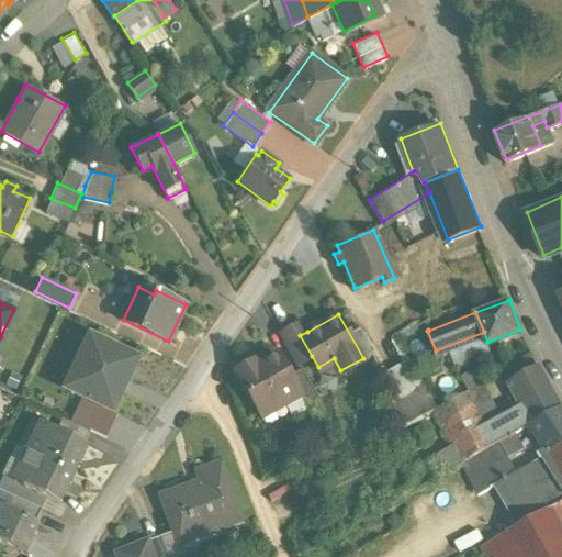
[(312,356),(300,335),(307,332),(300,320),(280,331),(299,364),(312,356)]
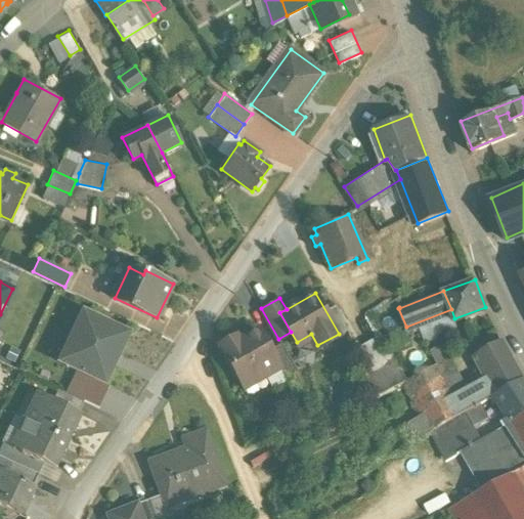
[(128,332),(83,310),(59,359),(78,369),(104,381),(114,361),(110,359),(114,349),(119,351),(128,332)]
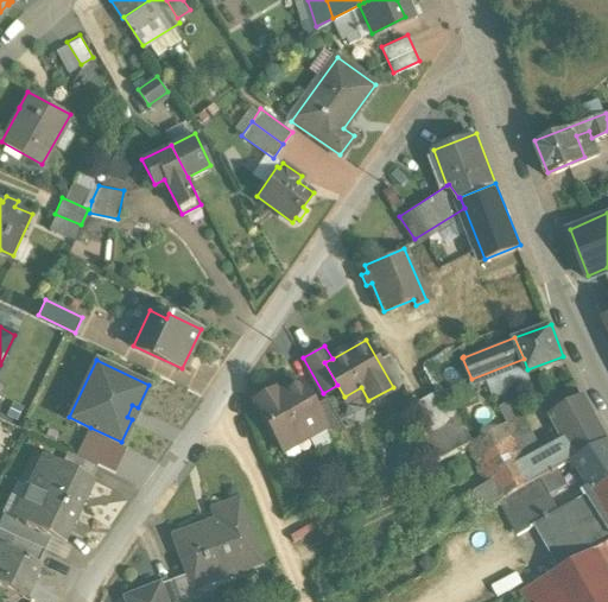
[(312,404),(301,381),(289,388),(289,391),(280,395),(279,393),(277,395),(276,392),(270,391),(260,395),(257,404),(278,441),(303,426),(306,432),(322,423),(323,423),(312,404)]
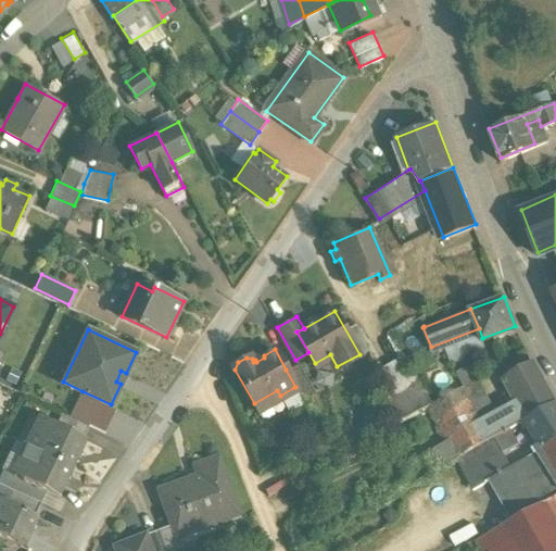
[(532,360),(503,376),(504,379),(515,398),(518,396),(523,407),(529,415),(555,401),(532,360)]
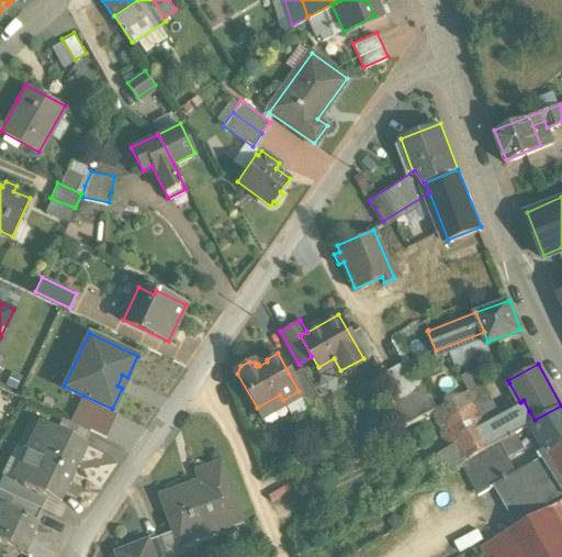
[(457,365),(425,382),(438,407),(470,389),(462,375),(457,365)]
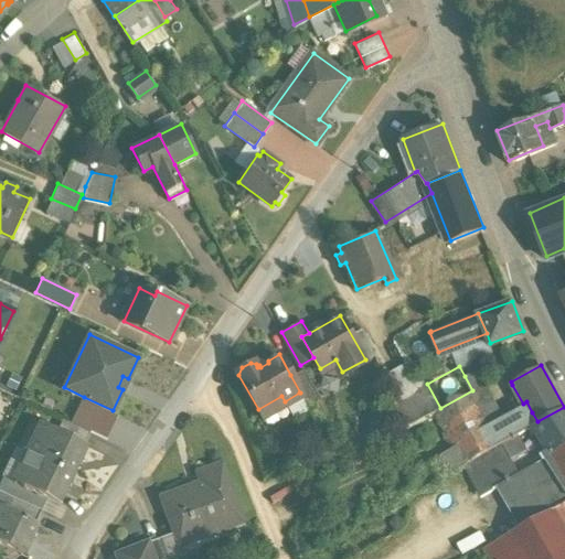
[(319,399),(301,368),(290,375),(300,393),(299,393),(307,406),(319,399)]
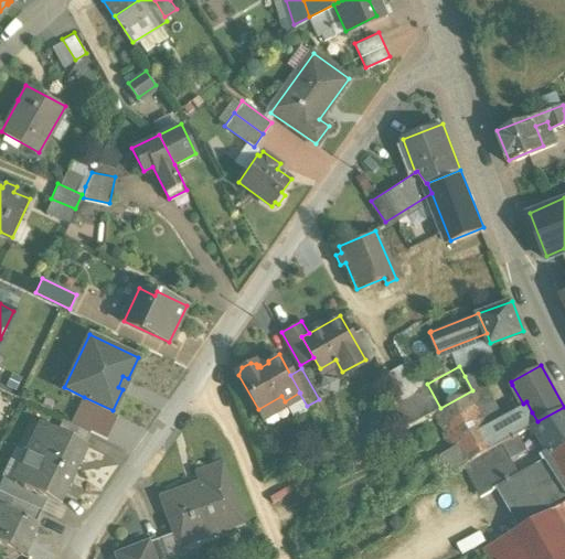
[(478,368),(465,376),(472,390),(486,383),(478,368)]
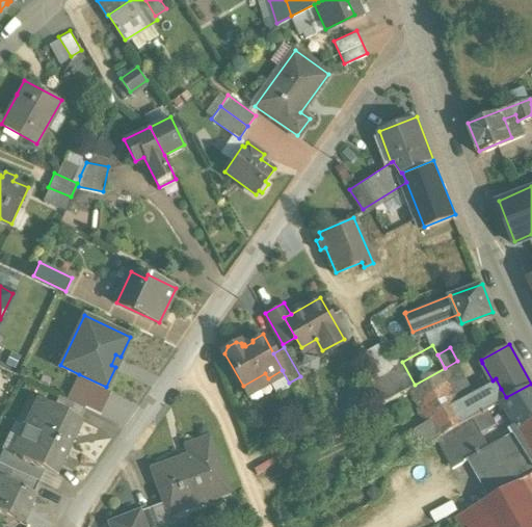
[(402,362),(372,379),(384,401),(410,387),(415,385),(402,362)]
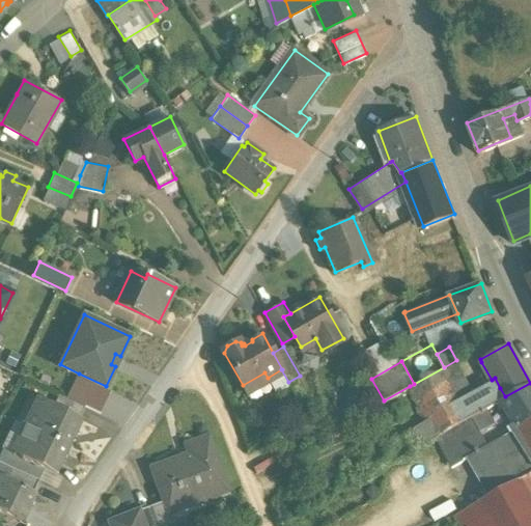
[(463,402),(444,367),(414,384),(410,386),(430,425),(436,435),(437,436),(471,417),(463,402)]
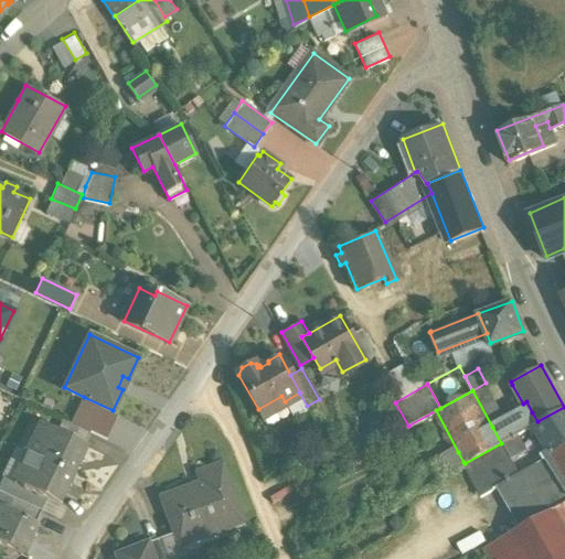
[(113,410),(84,397),(72,421),(92,430),(106,437),(117,414),(113,410)]
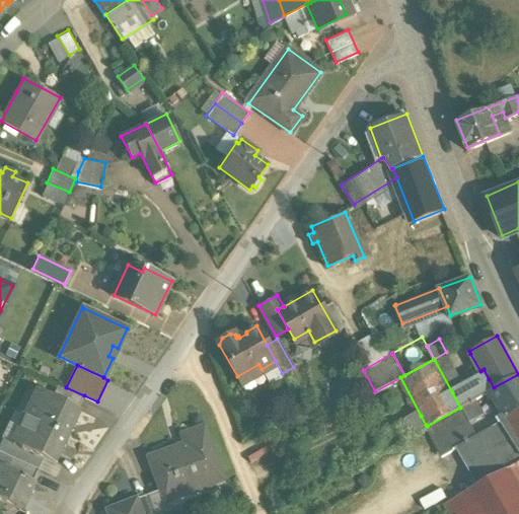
[(494,387),(490,390),(506,417),(518,410),(518,374),(494,387)]
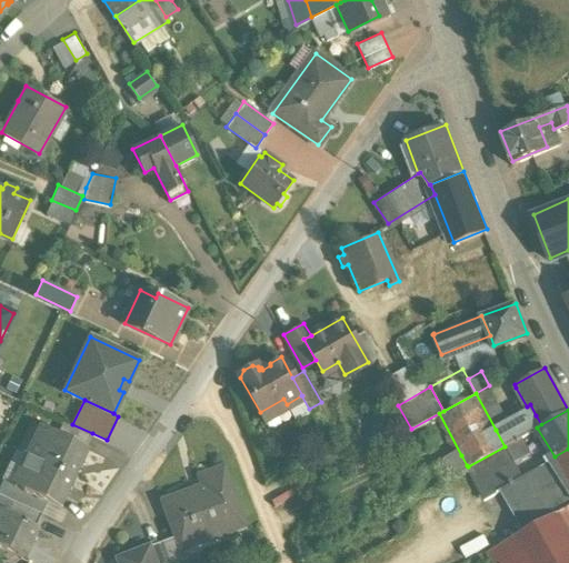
[(536,415),(523,422),(521,416),(496,430),(505,446),(521,436),(537,428),(541,424),(536,415)]
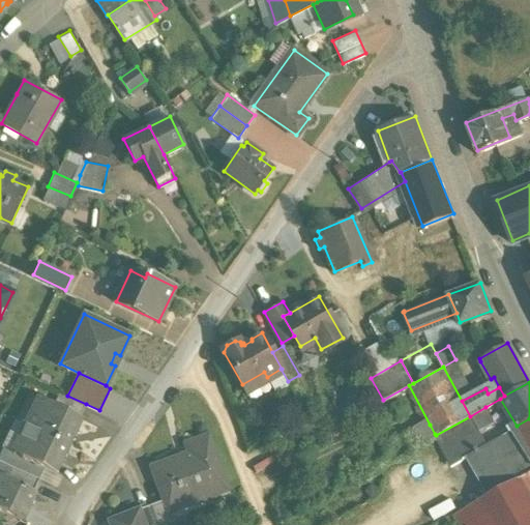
[(67,396),(60,391),(55,403),(80,415),(86,404),(67,396)]
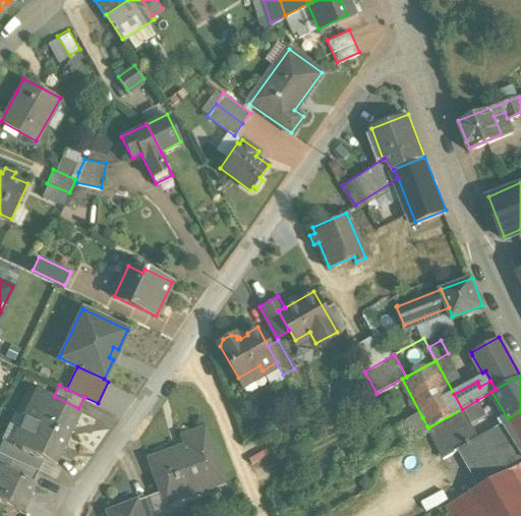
[(54,396),(39,389),(25,416),(66,436),(80,409),(78,408),(54,396)]
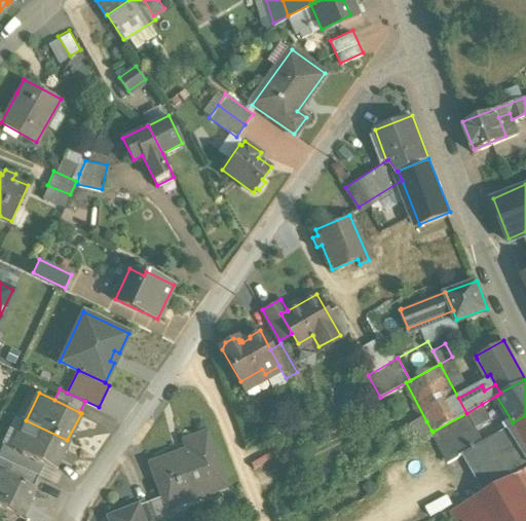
[(490,417),(482,404),(466,413),(433,432),(448,461),(463,453),(468,449),(468,448),(472,446),(472,445),(475,444),(475,445),(484,439),(475,425),(490,417)]
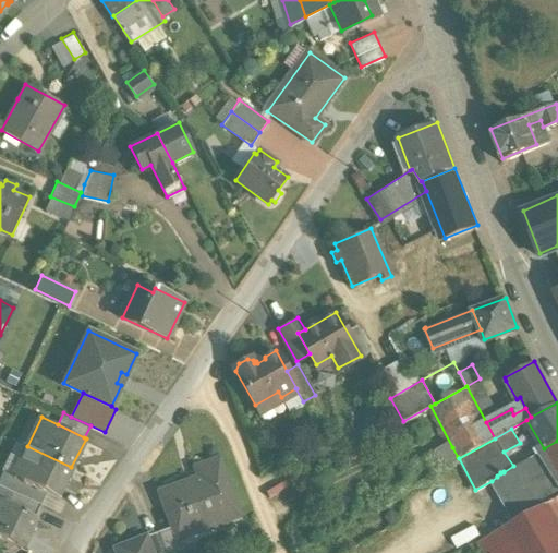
[(557,441),(544,448),(557,469),(557,441)]
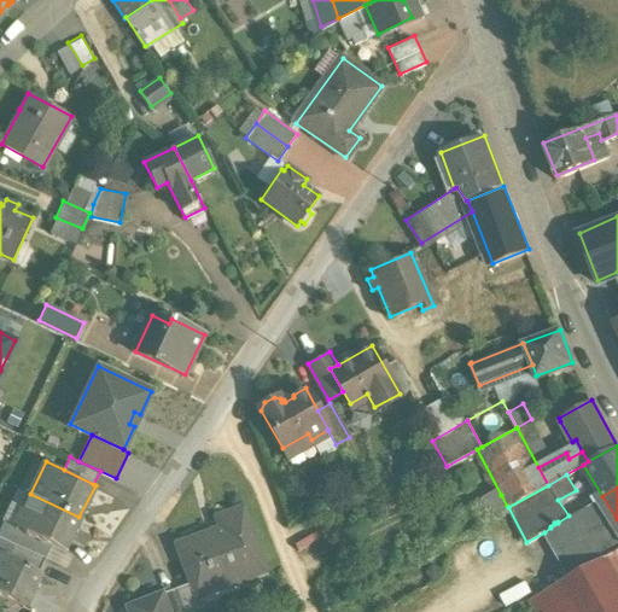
[(79,517),(30,494),(15,526),(23,530),(51,545),(62,549),(79,517)]
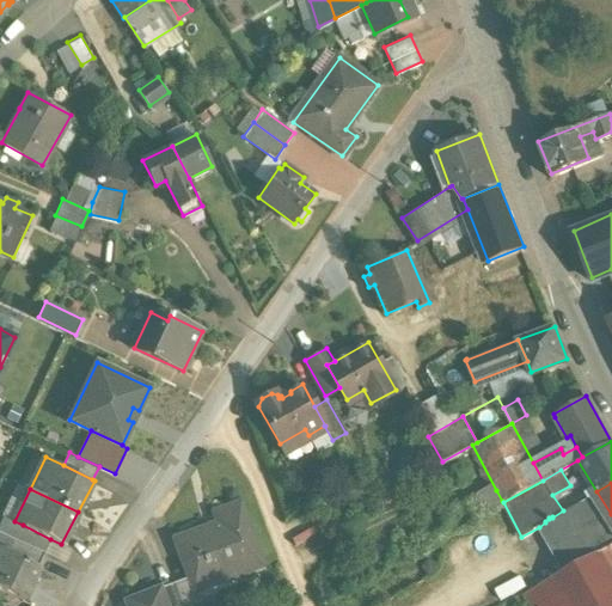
[(502,501),(496,490),(488,495),(494,507),(502,501)]
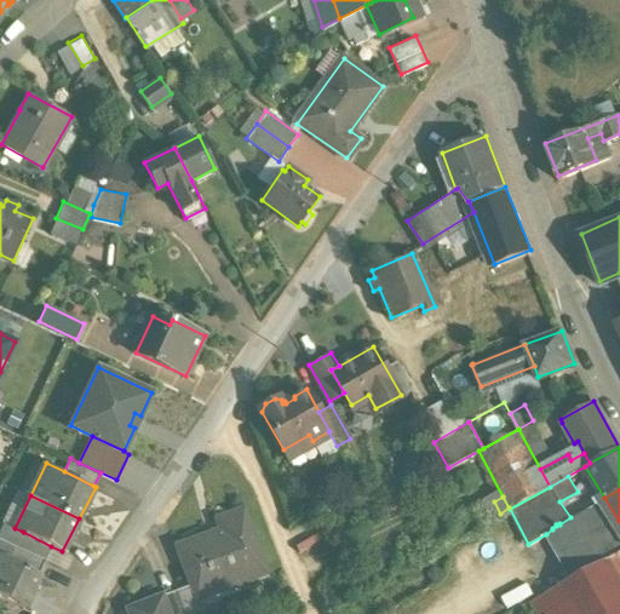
[(570,517),(560,524),(560,523),(556,524),(556,526),(552,528),(552,529),(546,534),(570,577),(604,558),(619,549),(619,521),(604,498),(570,517)]
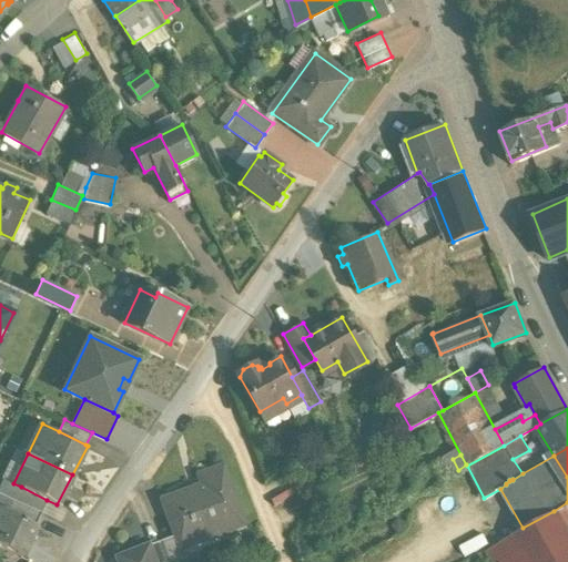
[(222,466),(198,474),(202,484),(160,501),(173,534),(178,547),(180,545),(178,540),(216,524),(219,531),(243,521),(222,466)]
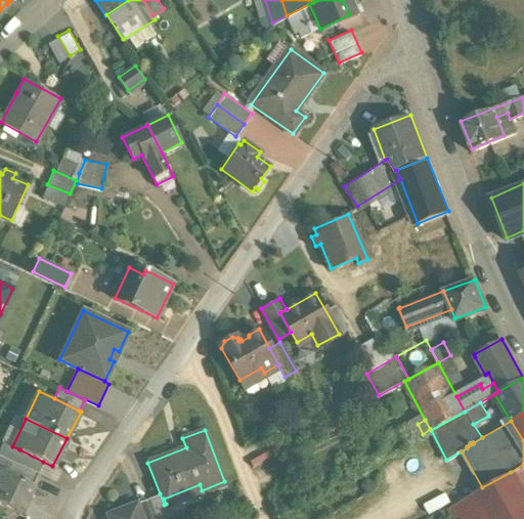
[(409,440),(405,431),(397,435),(402,445),(409,440)]
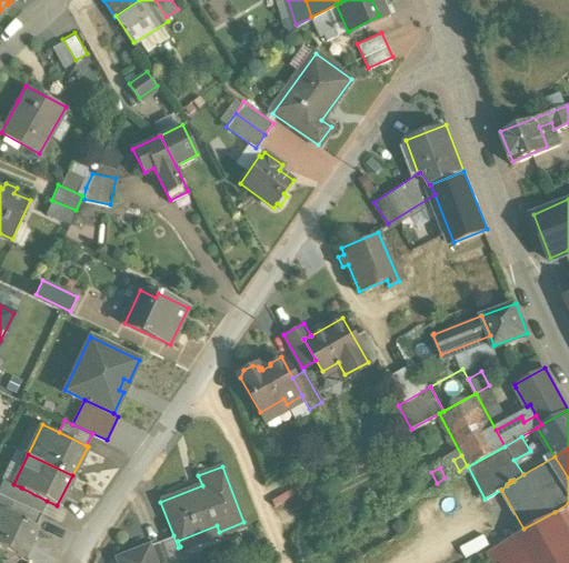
[(47,501),(21,488),(15,500),(41,512),(47,501)]
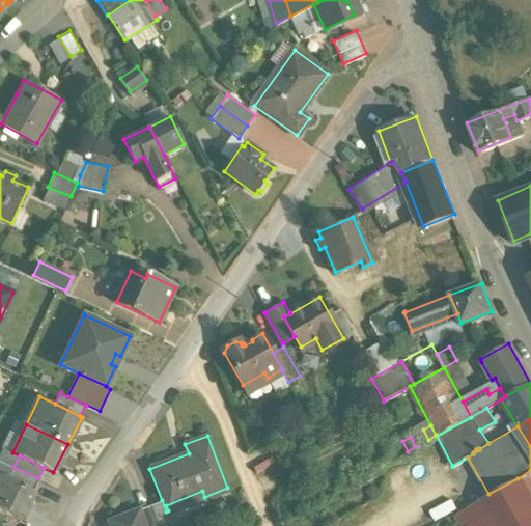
[(38,478),(14,467),(8,478),(32,490),(38,478)]
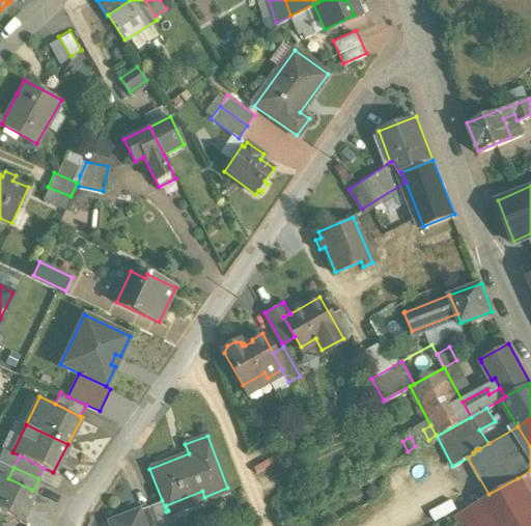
[(530,470),(518,478),(525,493),(525,494),(530,490),(530,470)]
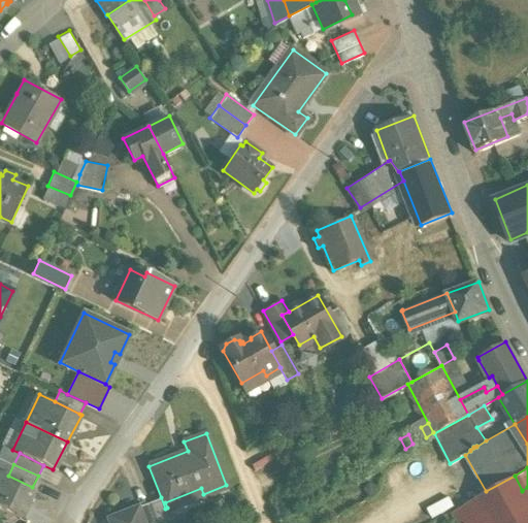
[(8,476),(0,471),(0,507),(21,517),(35,489),(32,487),(8,476)]
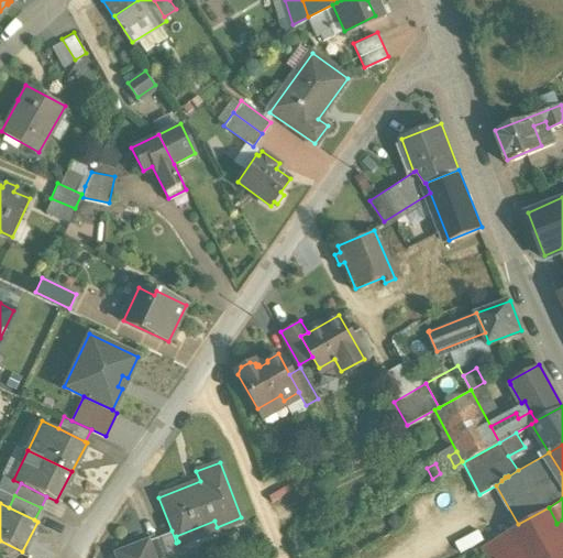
[(562,557),(562,535),(556,524),(556,523),(549,507),(518,524),(511,528),(528,557),(562,557)]
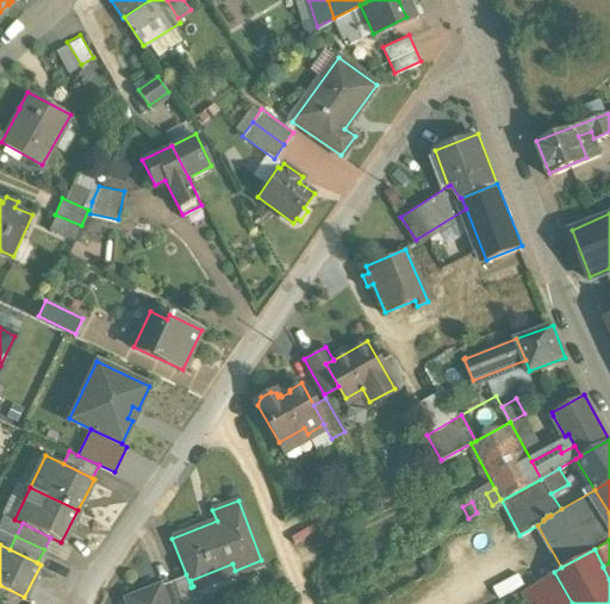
[(572,603),(554,572),(523,589),(531,603),(572,603)]
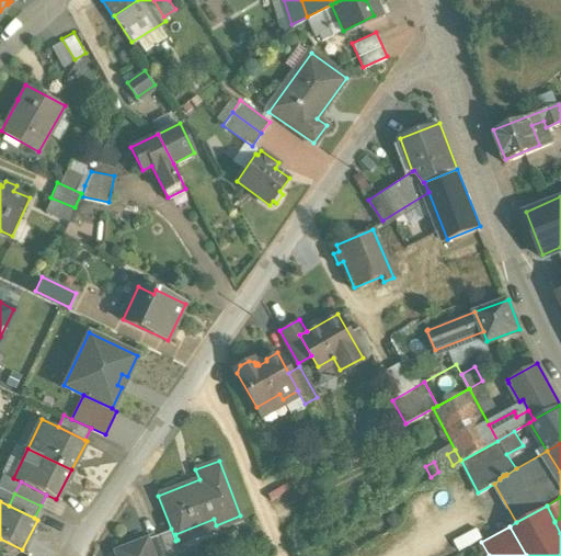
[(175,541),(171,529),(159,533),(167,555),(171,555),(180,553),(175,541)]
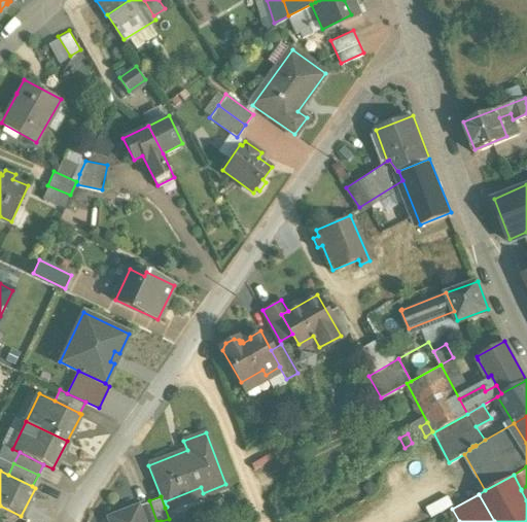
[(156,521),(149,500),(138,505),(143,521),(156,521)]
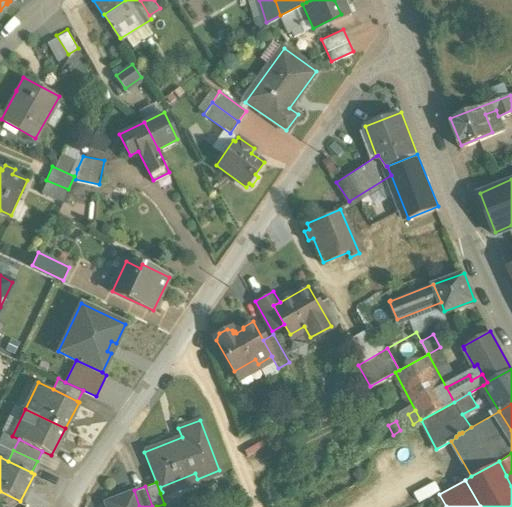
[(139,506),(134,490),(105,501),(106,506),(139,506)]
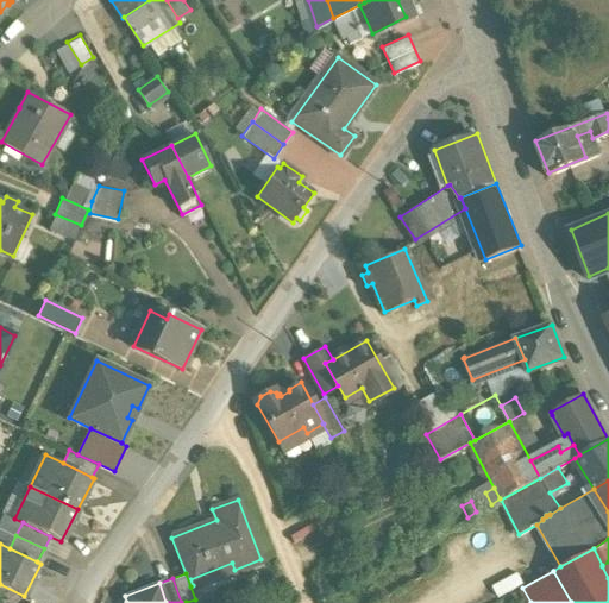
[(531,602),(522,588),(501,601),(502,602),(531,602)]
